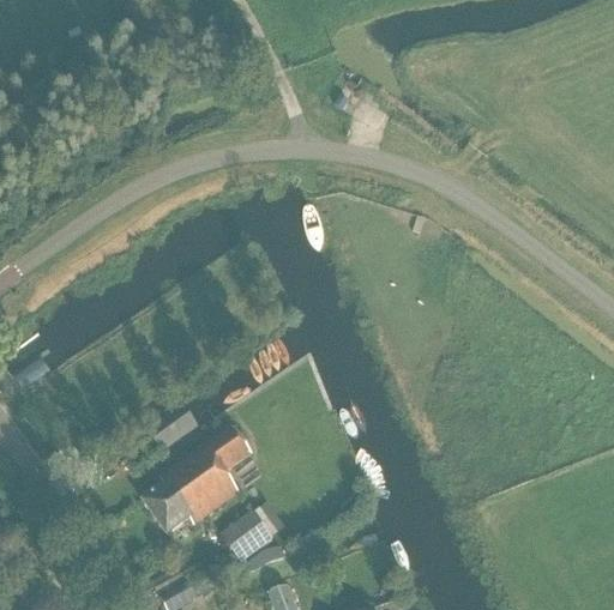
[(348,94),(342,90),(336,102),(342,106),(347,108),(354,96),(348,94)]
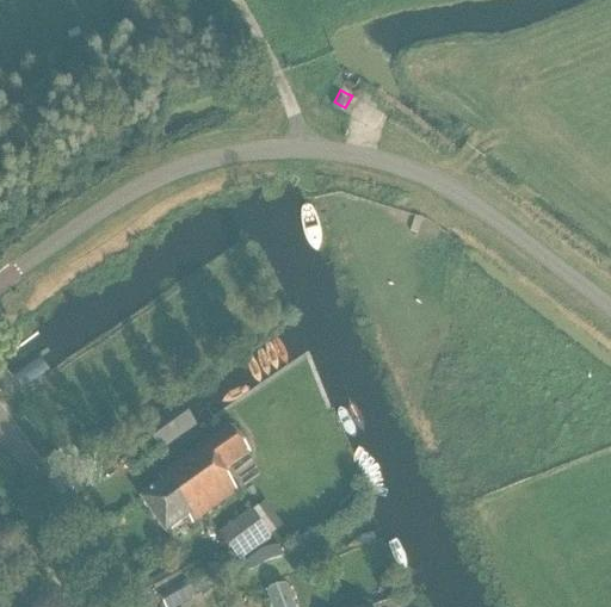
[(190,407),(153,434),(162,447),(199,421),(190,407)]
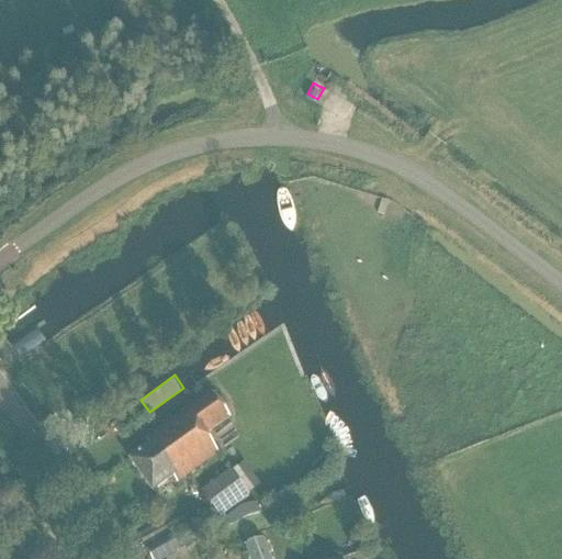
[(152,490),(171,476),(176,481),(217,451),(204,433),(228,415),(211,390),(145,438),(149,444),(128,458),(152,490)]
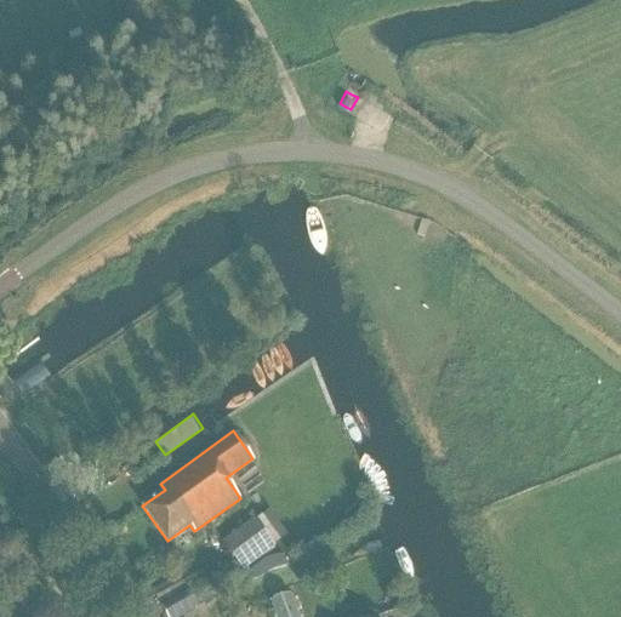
[(275,546),(273,543),(286,533),(268,509),(256,519),(254,516),(221,541),(243,570),(275,546)]
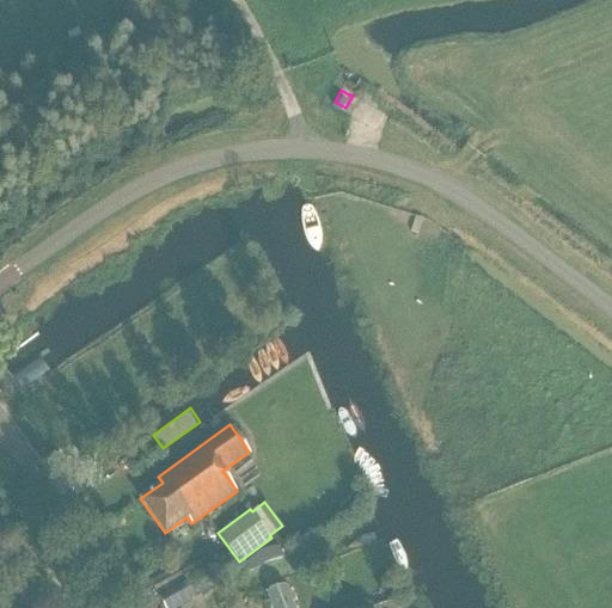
[(182,562),(150,581),(157,593),(189,575),(182,562)]
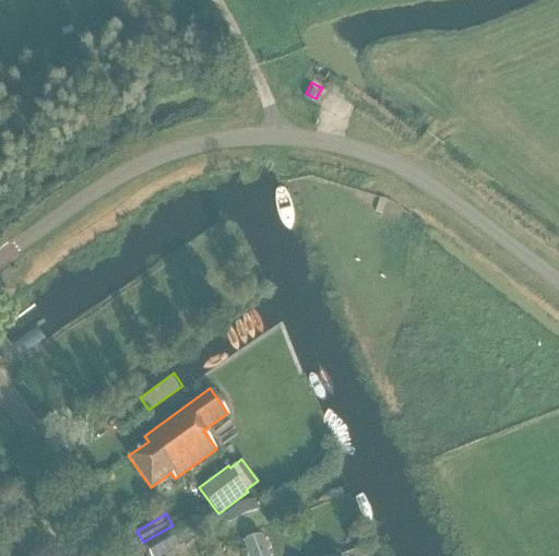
[(161,555),(195,535),(189,523),(169,535),(167,531),(144,545),(150,555),(161,555)]
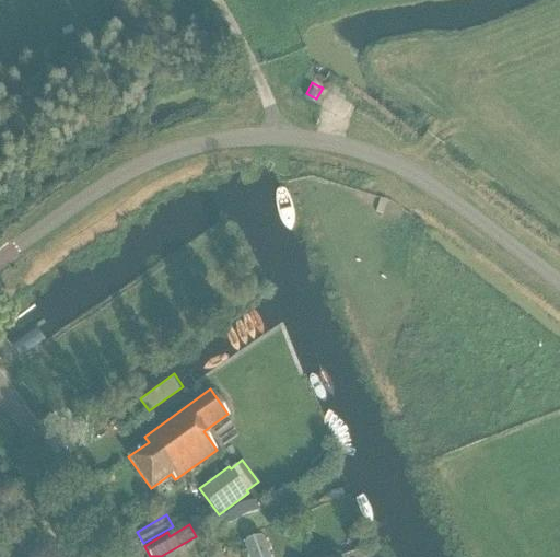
[(244,541),(249,556),(269,556),(260,534),(244,541)]
